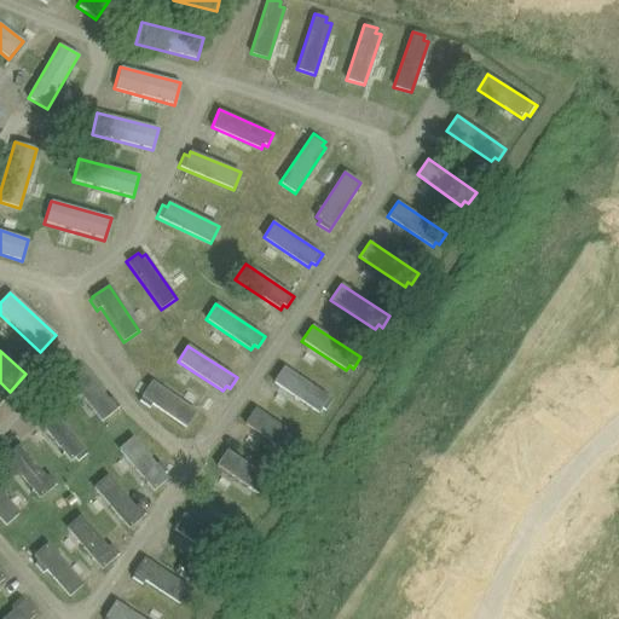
[(108,400),(81,366),(67,379),(100,422),(120,408),(111,398),(108,400)]
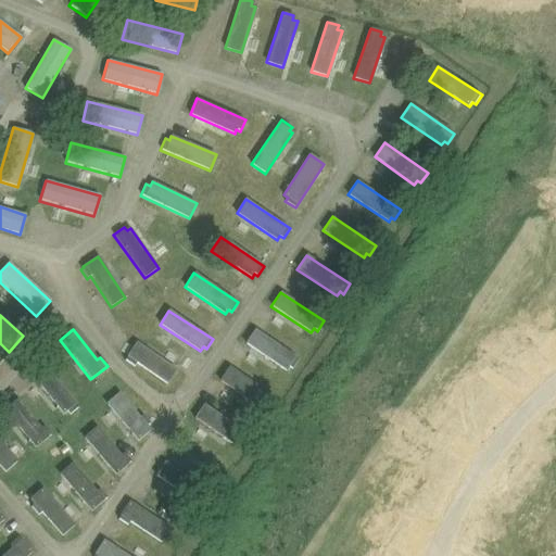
[(299,358),(254,330),(245,344),(286,370),(289,366),(292,368),(299,358)]
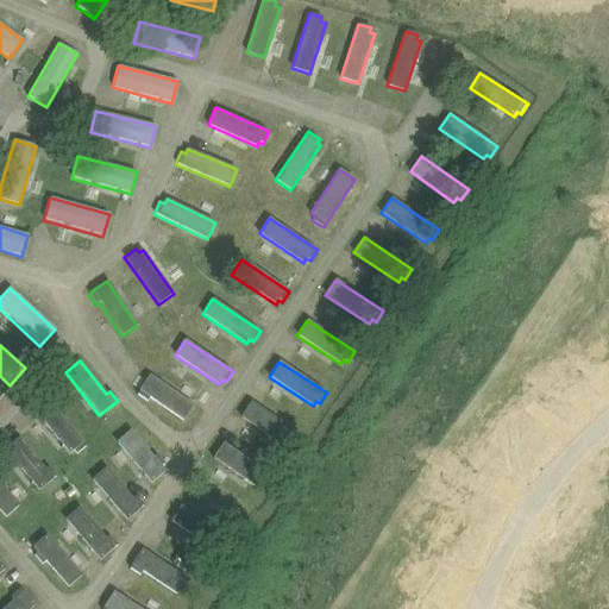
[(193,406),(149,375),(138,390),(139,391),(137,394),(146,401),(150,397),(182,420),(193,406)]
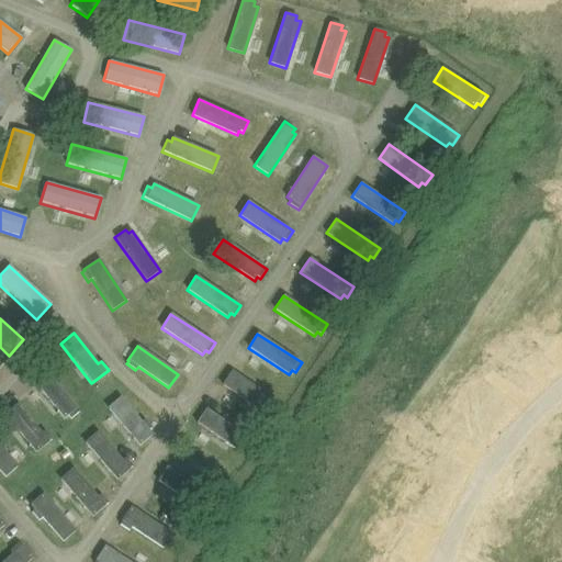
[(79,412),(45,371),(32,382),(64,419),(67,416),(70,419),(79,412)]
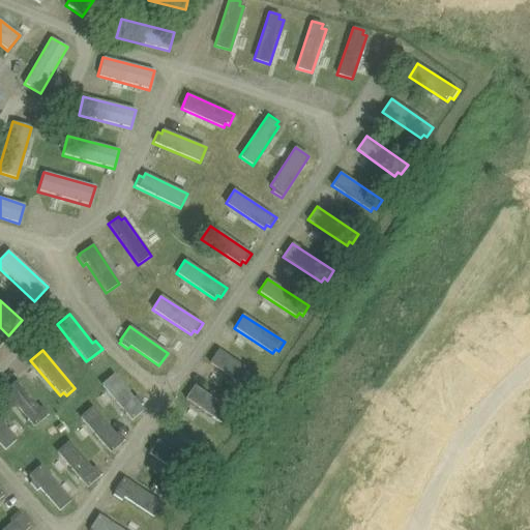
[(260,378),(218,350),(209,363),(247,389),(251,385),(254,387),(260,378)]
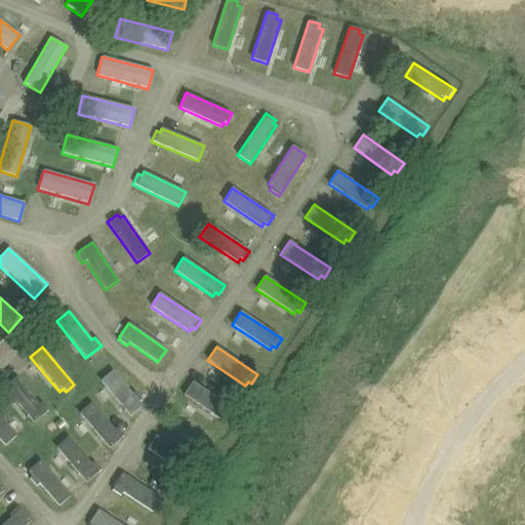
[(131,394),(112,371),(101,381),(130,416),(142,407),(138,403),(142,400),(134,392),(131,394)]
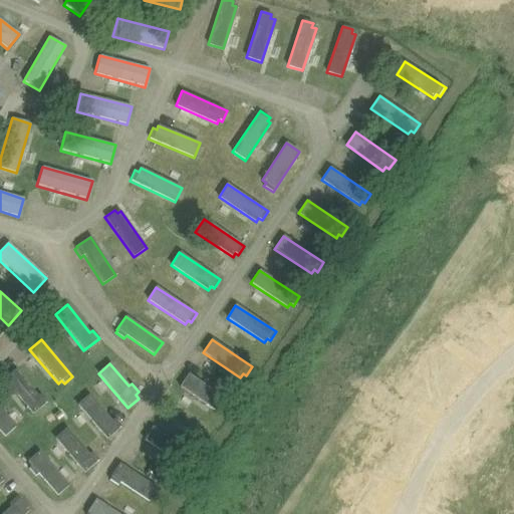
[(37,396),(15,367),(2,377),(31,415),(47,403),(40,394),(37,396)]
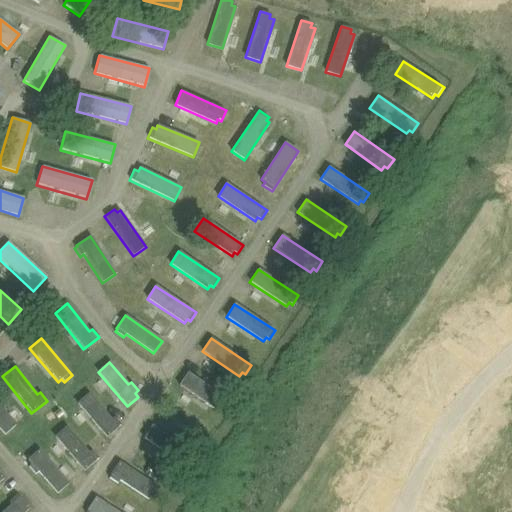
[(228,399),(187,373),(179,386),(216,410),(219,406),(222,409),(228,399)]
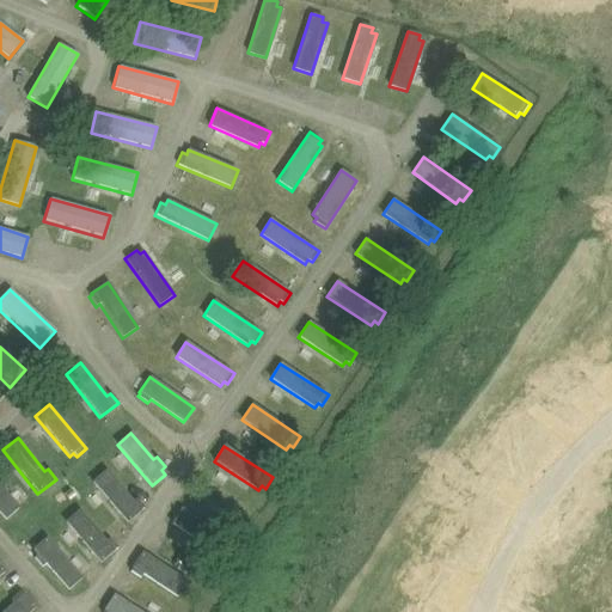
[(133,502),(105,470),(91,482),(127,525),(145,509),(136,499),(133,502)]
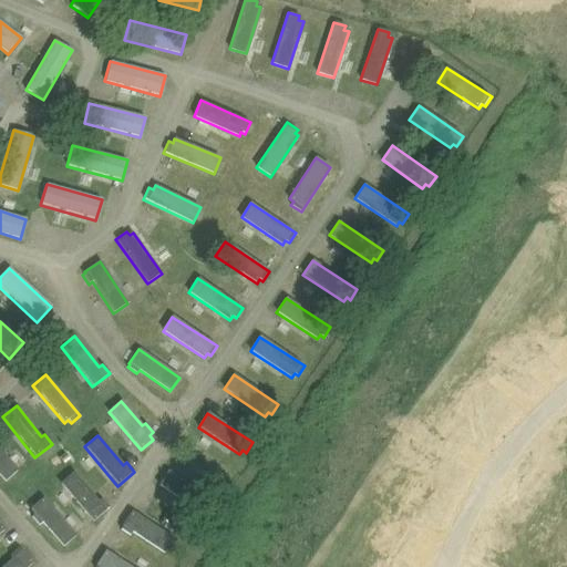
[(0,476),(4,482),(17,471),(0,452),(0,476)]
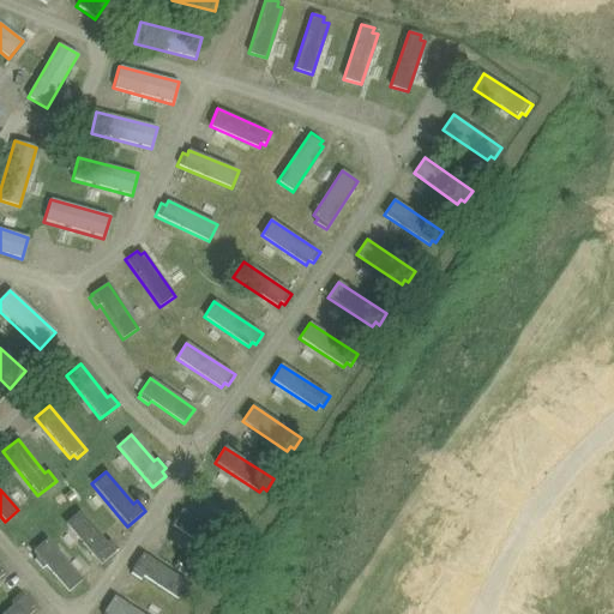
[(107,543),(79,511),(65,523),(101,566),(119,551),(110,541),(107,543)]
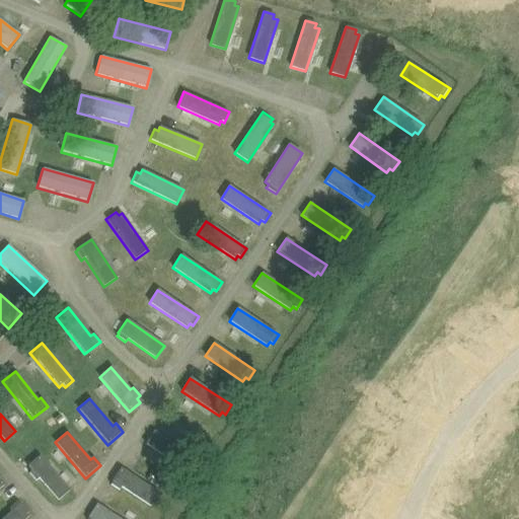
[(195,458),(153,432),(145,445),(182,469),(184,465),(189,468),(195,458)]
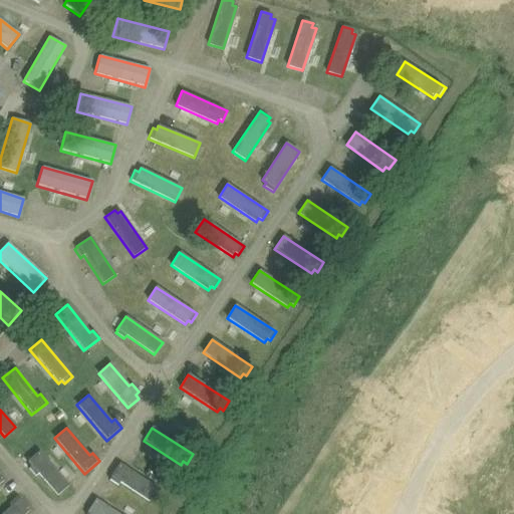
[(37,474),(57,496),(68,486),(38,452),(27,462),(31,466),(27,469),(35,477),(37,474)]
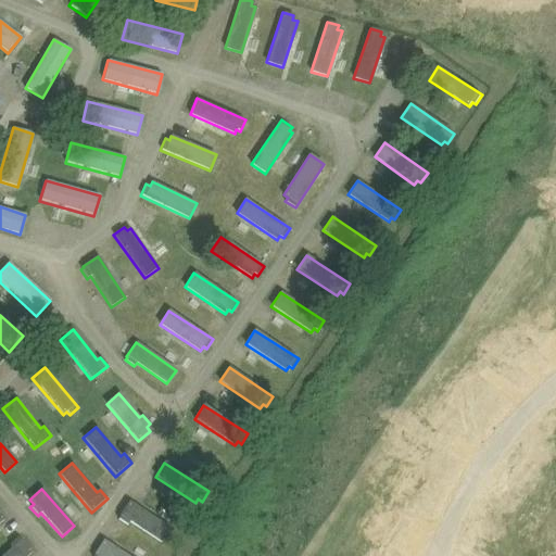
[(129,522),(162,543),(171,529),(129,501),(117,519),(127,526),(129,522)]
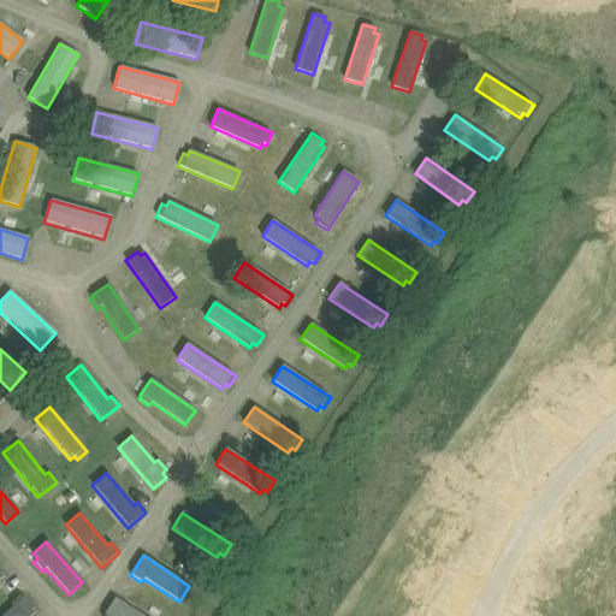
[(13,608),(3,615),(31,615),(35,612),(21,596),(10,604),(13,608)]
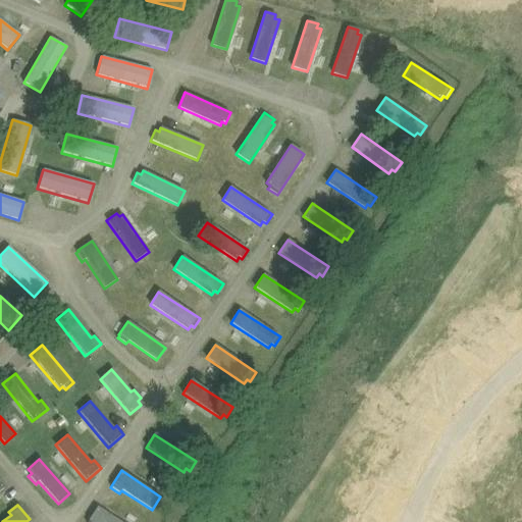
[(119,521),(97,507),(87,521),(119,521)]
